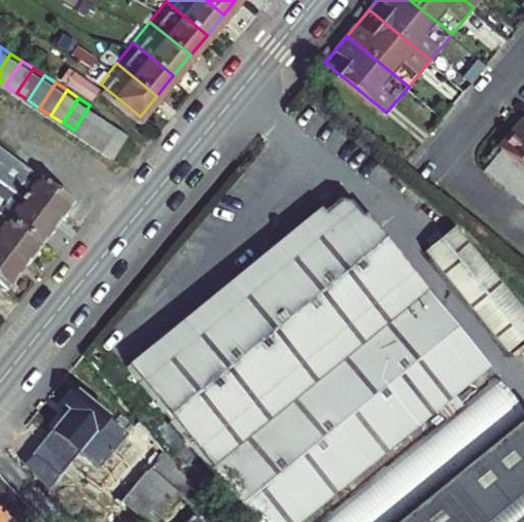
[(101,112),(90,105),(74,130),(85,137),(101,112)]
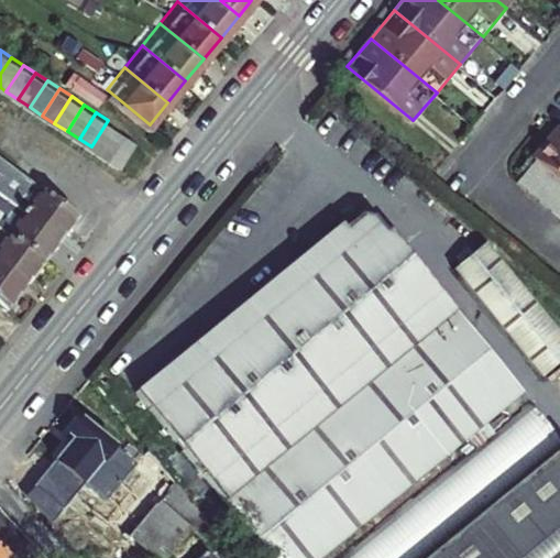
[(121,128),(108,120),(91,146),(103,155),(121,128)]
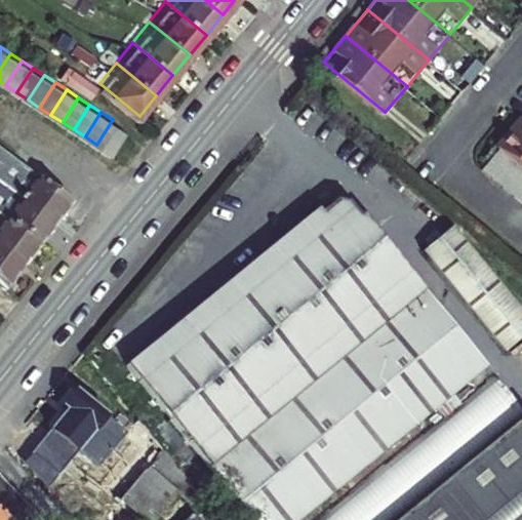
[(521,114),(497,144),(500,147),(511,156),(521,164),(521,114)]
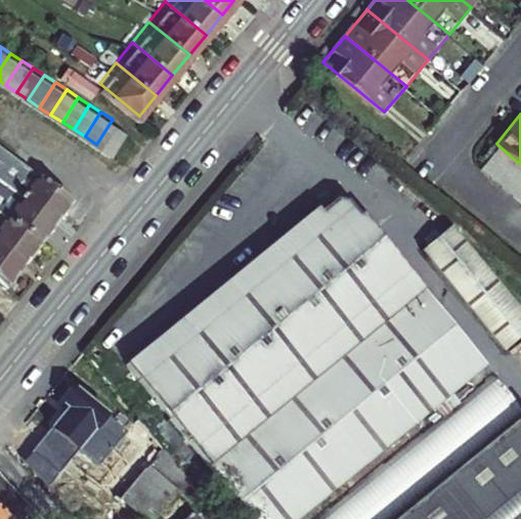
[(124,126),(113,119),(96,144),(107,152),(124,126)]
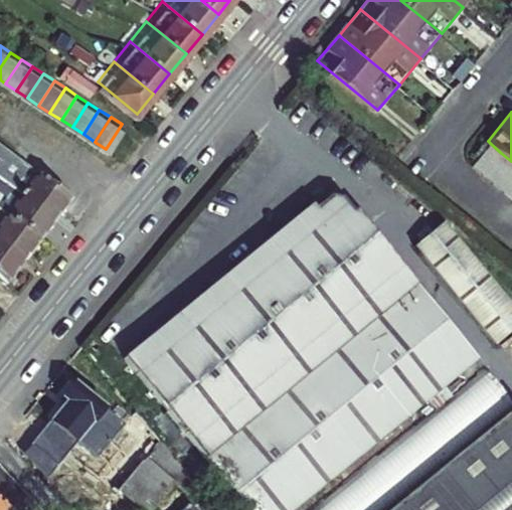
[(483,176),(501,153),(491,144),(472,167),(483,176)]
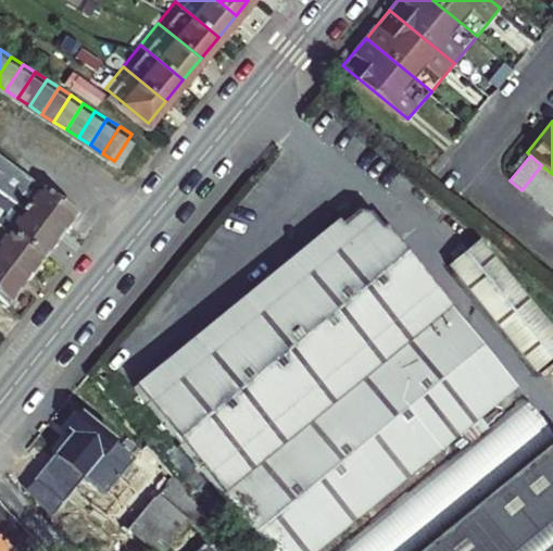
[(9,159),(0,168),(0,190),(54,230),(73,205),(9,159)]
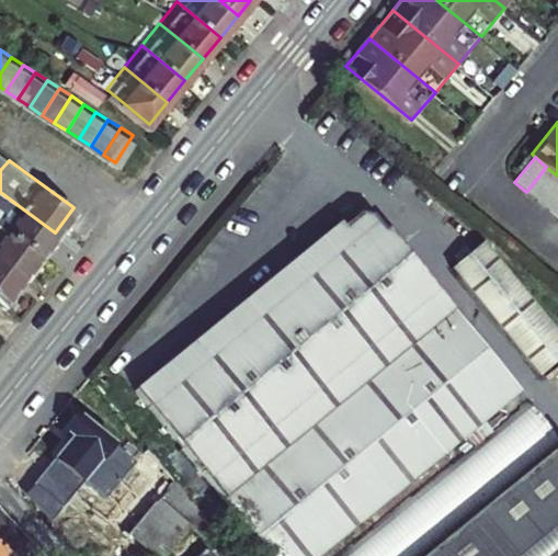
[(537,202),(557,178),(557,176),(546,167),(526,192),(537,202)]
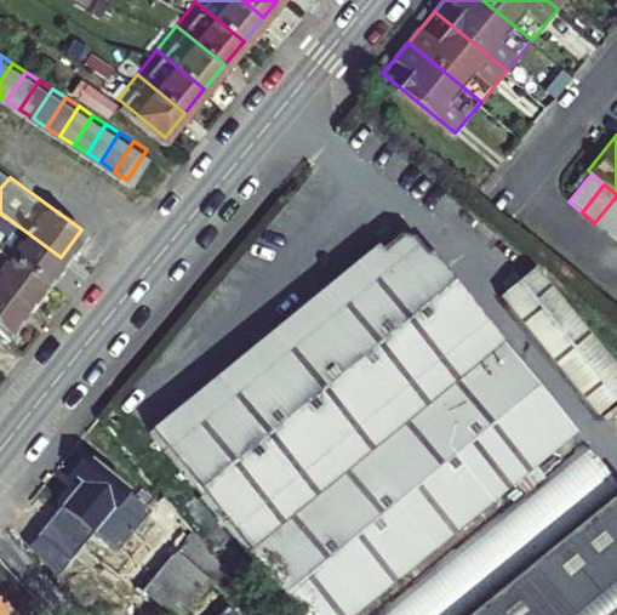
[(607,234),(616,221),(616,197),(594,223),(607,234)]
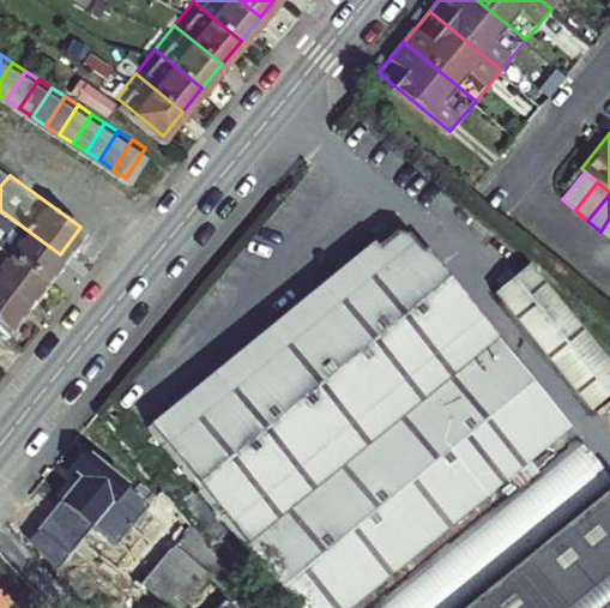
[(0,210),(0,251),(40,281),(60,254),(0,210)]
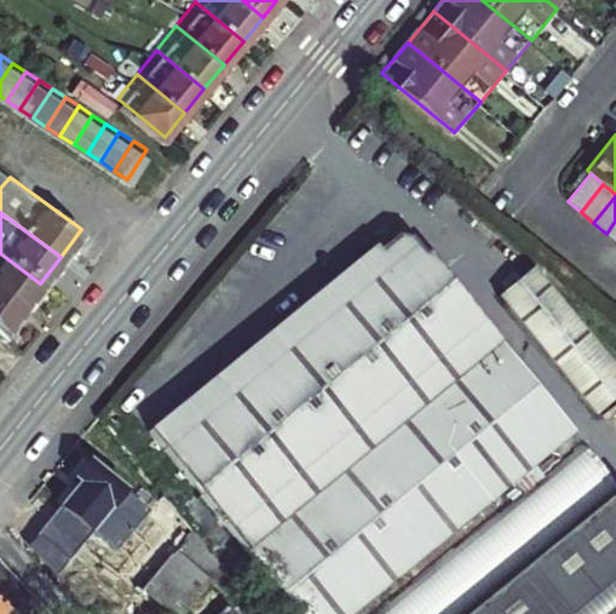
[(374,245),(150,431),(301,613),(356,613),(518,478),(529,489),(568,459),(556,448),(577,431),(431,247),(426,253),(413,236),(395,235),(379,250),(374,245)]
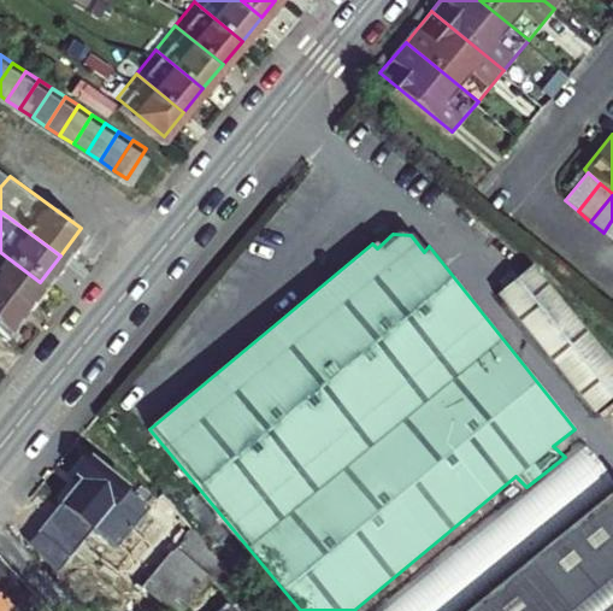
[(0,252),(0,294),(19,310),(40,282),(0,252)]
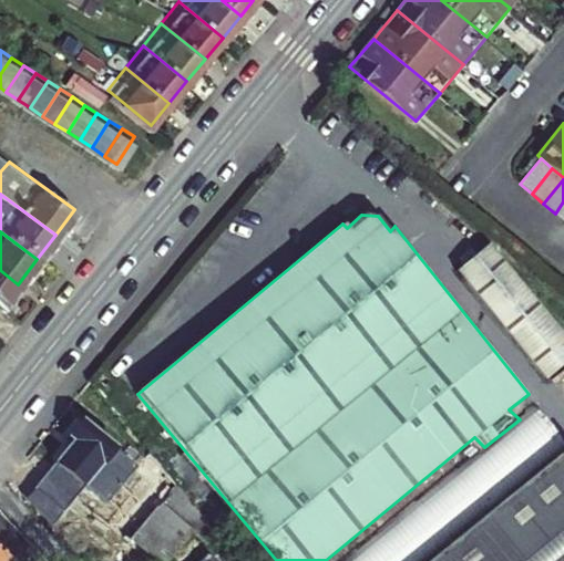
[(0,270),(0,307),(18,284),(0,270)]
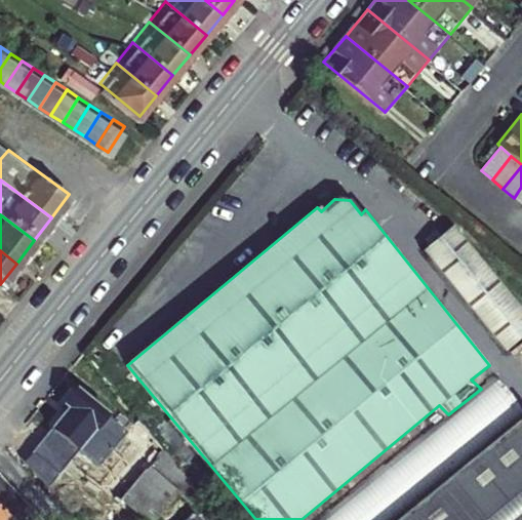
[(465,407),(482,431),(521,402),(521,398),(506,377),(465,407)]
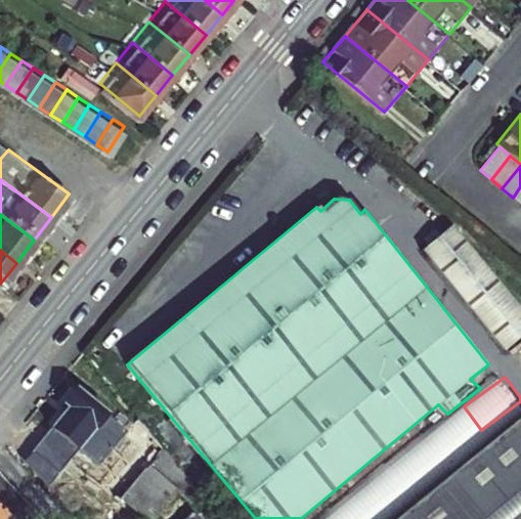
[(186,476),(139,420),(129,433),(106,417),(111,412),(79,386),(63,404),(68,407),(53,425),(82,447),(91,434),(119,459),(98,482),(120,499),(133,482),(158,505),(186,476)]
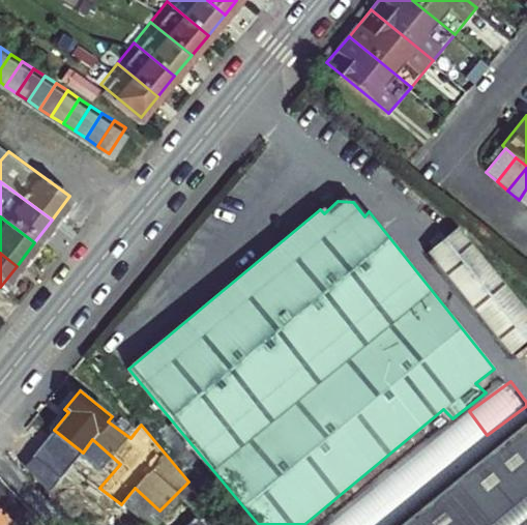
[(526,421),(403,524),(526,524),(526,421)]
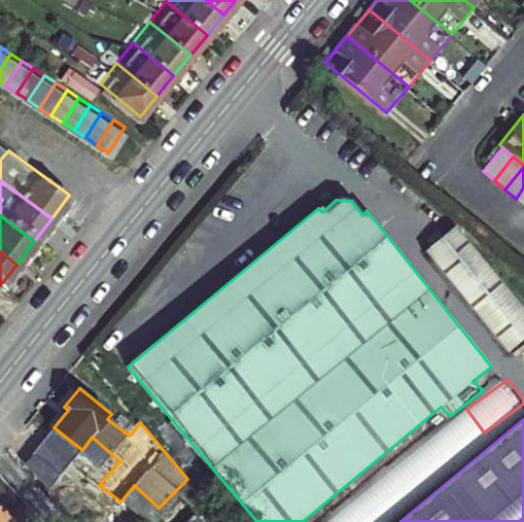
[(326,521),(367,521),(370,520),(357,501),(326,521)]
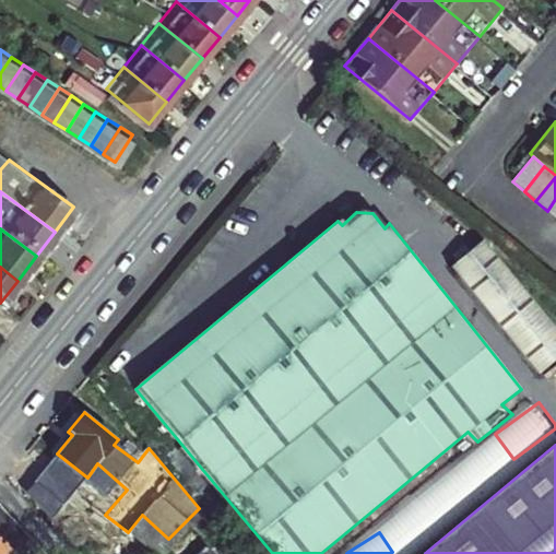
[(213,553),(202,543),(190,553),(213,553)]
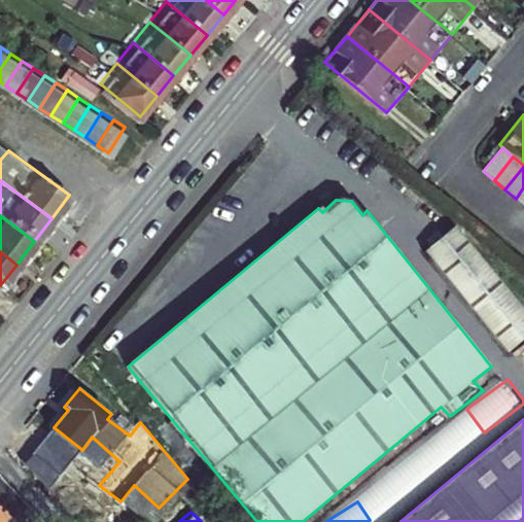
[(11,521),(0,513),(0,521),(11,521)]
